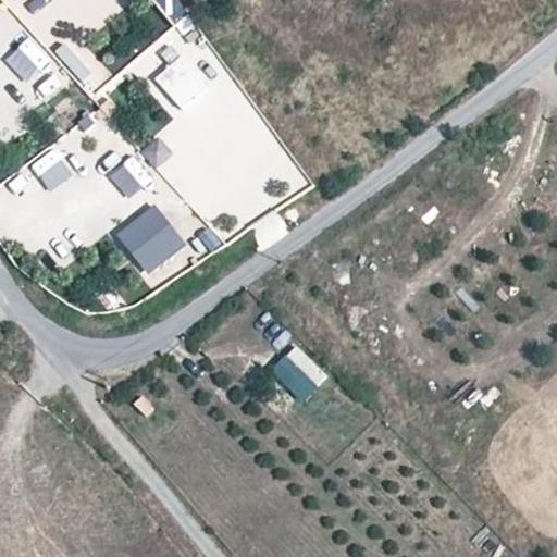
[(50,34),(77,13),(66,0),(35,0),(28,5),(50,34)]
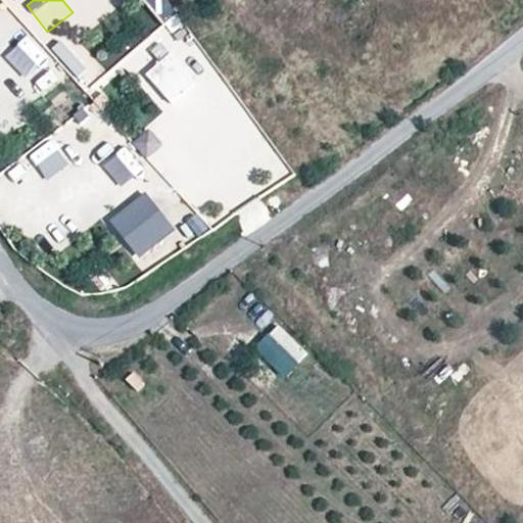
[(170,0),(145,0),(163,26),(181,14),(170,0)]
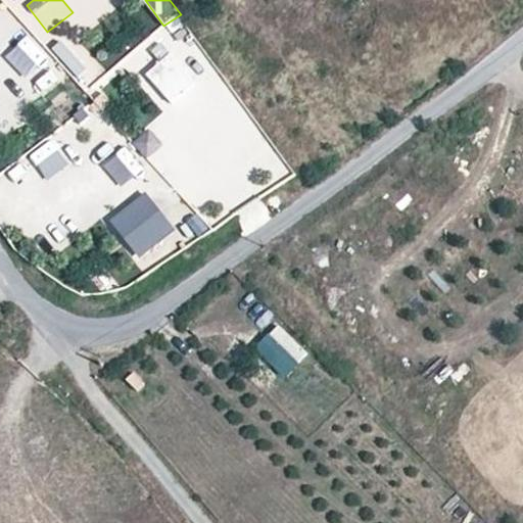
[(208,233),(294,167),(178,17),(122,61),(161,112),(133,135),(208,233)]
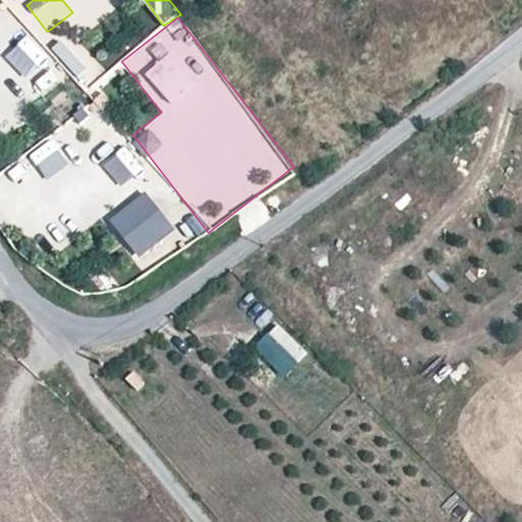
[(69,31),(49,50),(86,89),(106,69),(69,31)]
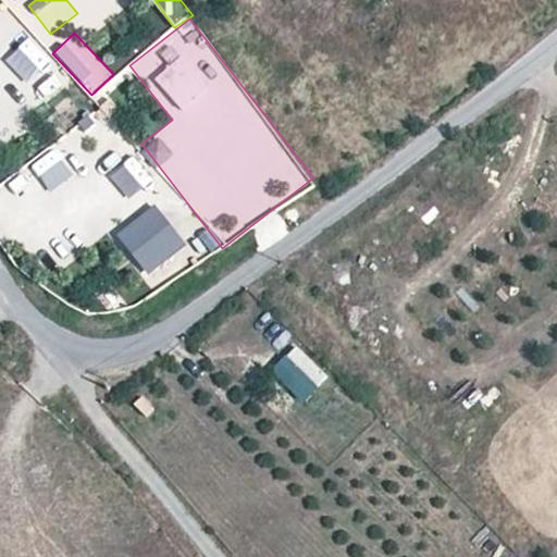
[(4,115),(0,119),(0,145),(1,147),(19,134),(4,115)]
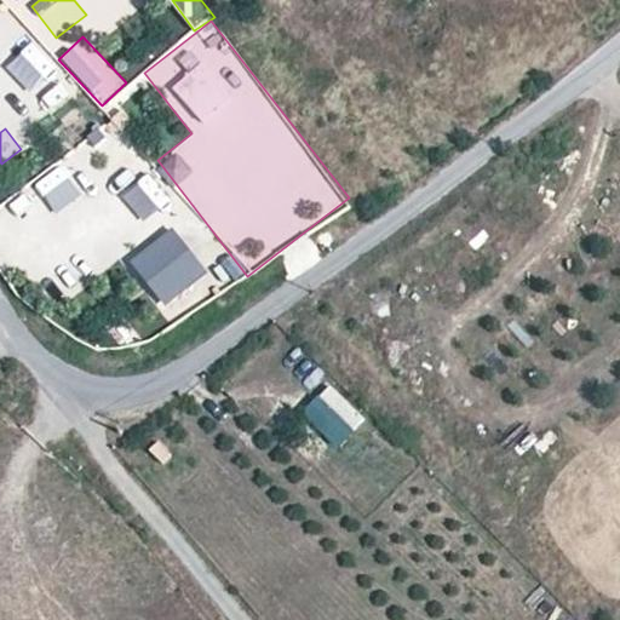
[(170,273),(202,253),(187,227),(154,246),(170,273)]
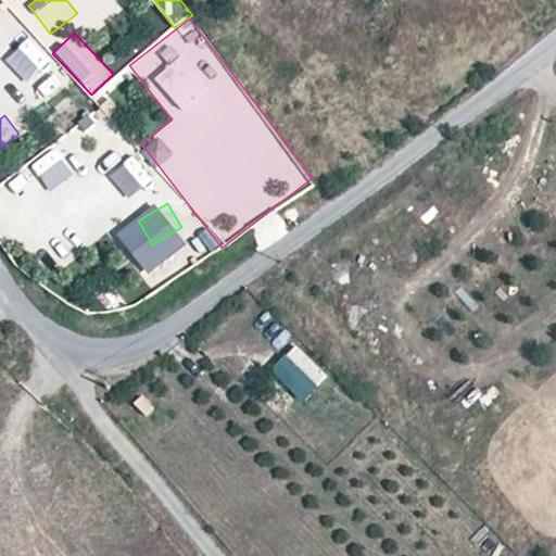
[(304,402),(329,377),(298,344),(272,368),(304,402)]
